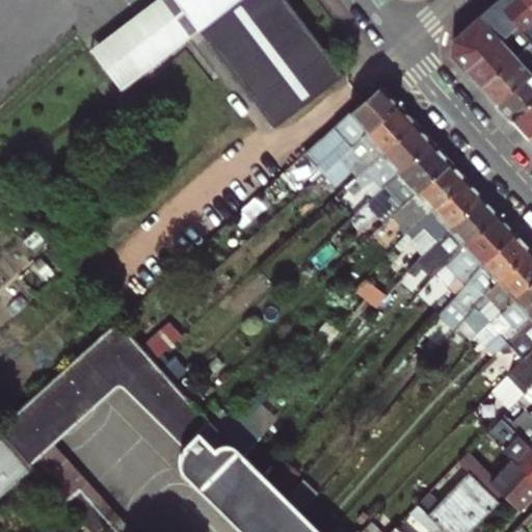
[(198,31),(175,0),(158,0),(89,54),(121,92),(198,31)]
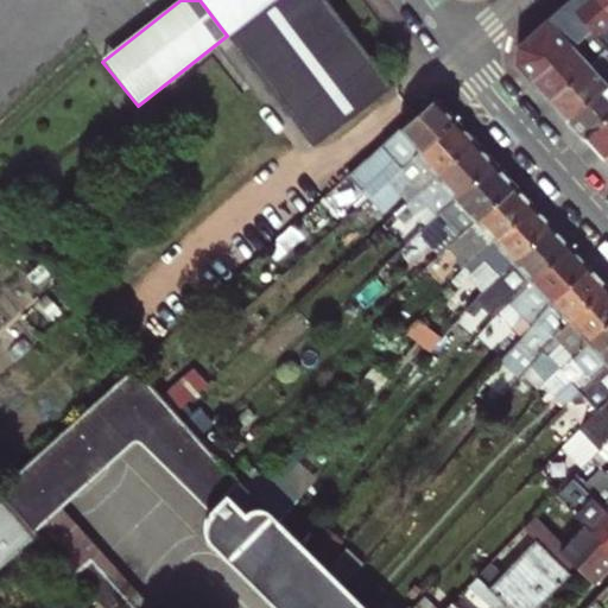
[(341,17),(328,0),(200,0),(227,36),(314,149),(393,87),(341,17)]
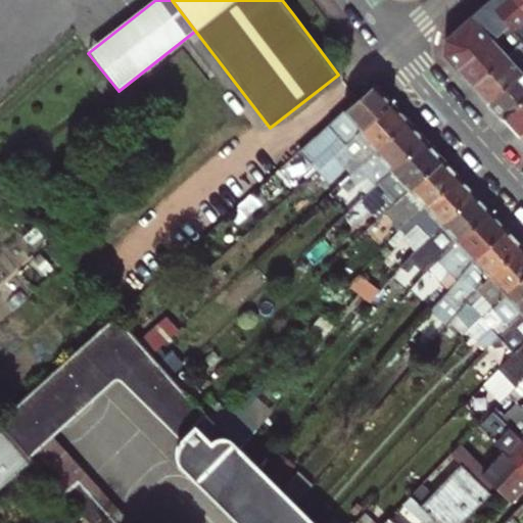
[(503,28),(509,21),(489,0),(488,0),(473,13),(487,30),(497,21),(503,28)]
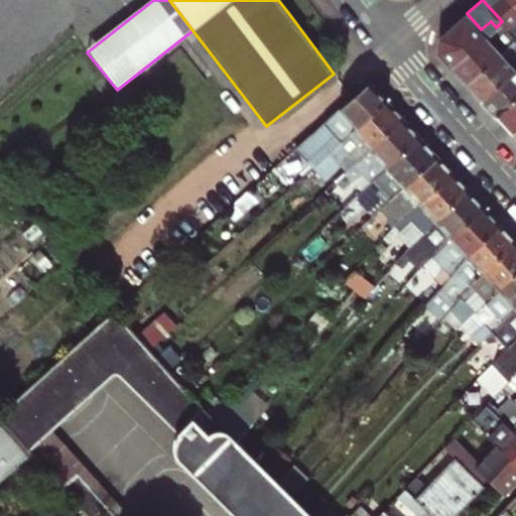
[(515,5),(511,0),(483,0),(502,21),(515,36),(515,5)]
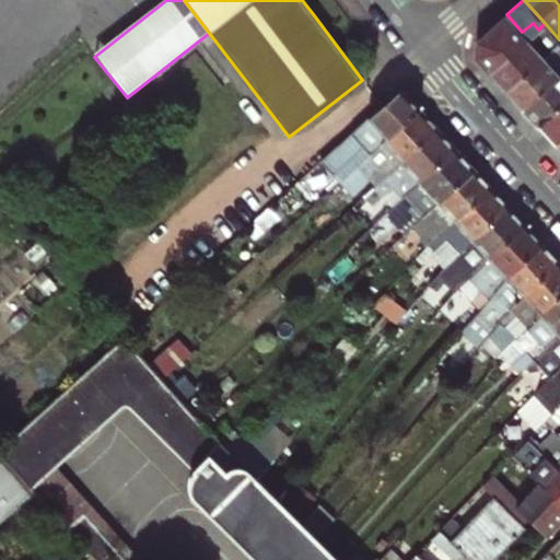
[(477,58),(490,72),(527,38),(522,32),(506,14),(477,41),(477,58)]
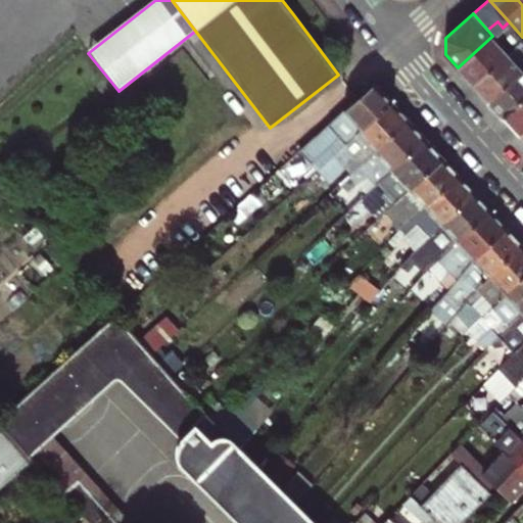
[(503,28),(492,36),(458,67),(472,84),(522,38),(522,37),(509,21),(503,28)]
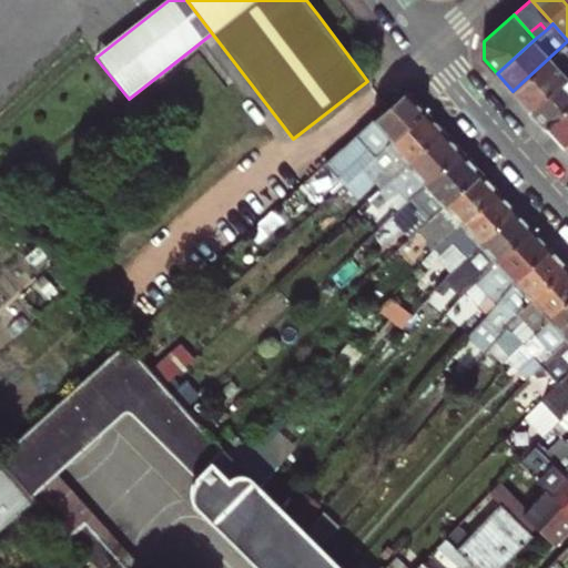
[(567,72),(564,68),(567,62),(567,41),(513,91),(530,110),(567,75),(567,72)]
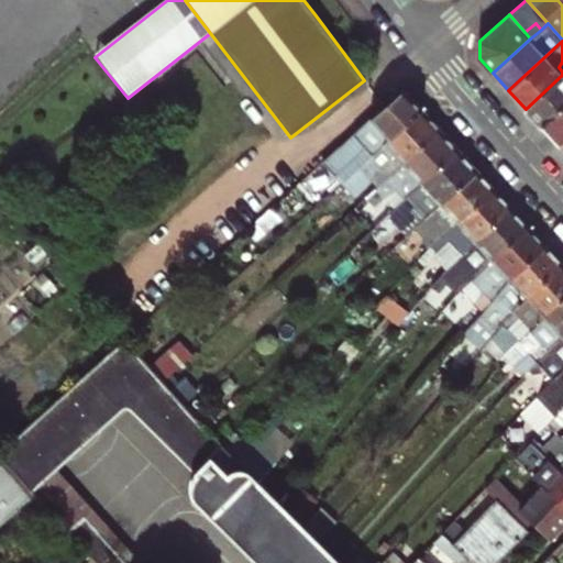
[(562,75),(526,109),(540,125),(562,105),(562,75)]
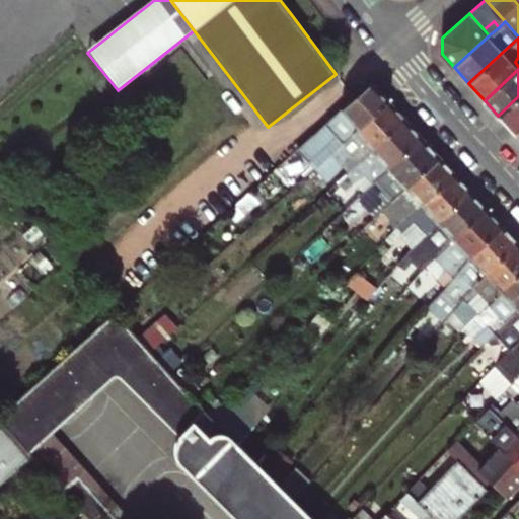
[(307,159),(313,166),(388,100),(371,81),(276,166),(287,177),(307,159)]
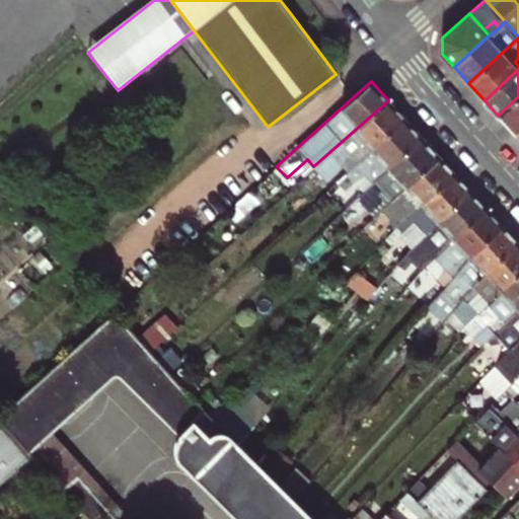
[(518,96),(498,116),(513,133),(518,128),(518,96)]
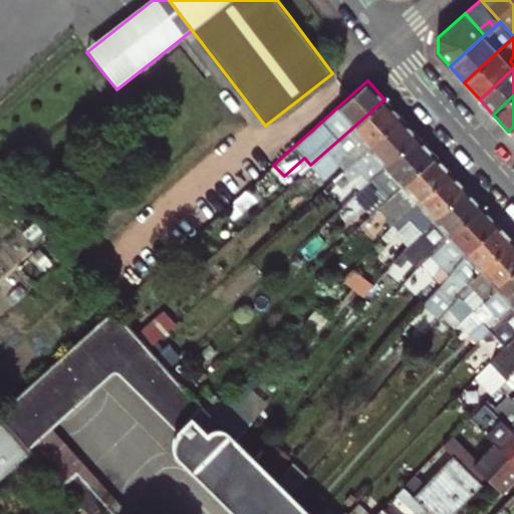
[(384,99),(310,165),(322,178),(362,143),(367,150),(402,119),(384,99)]
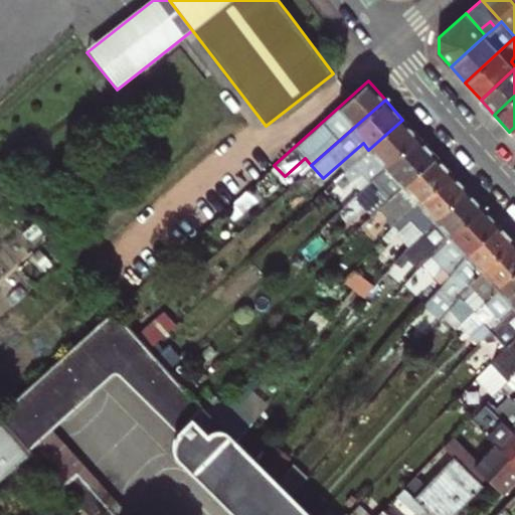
[(418,137),(402,120),(368,150),(385,167),(418,137)]
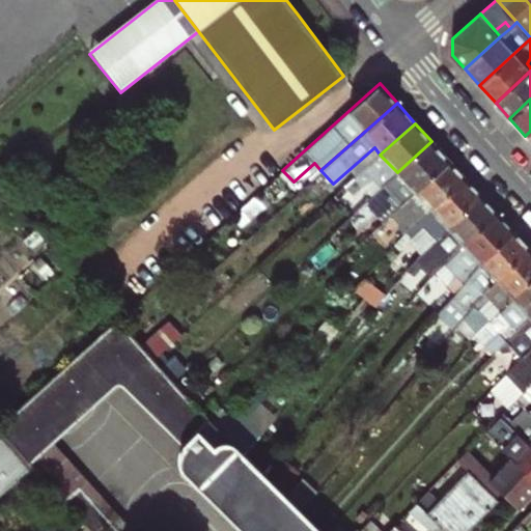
[(431,141),(397,172),(374,193),(392,213),(449,161),(431,141)]
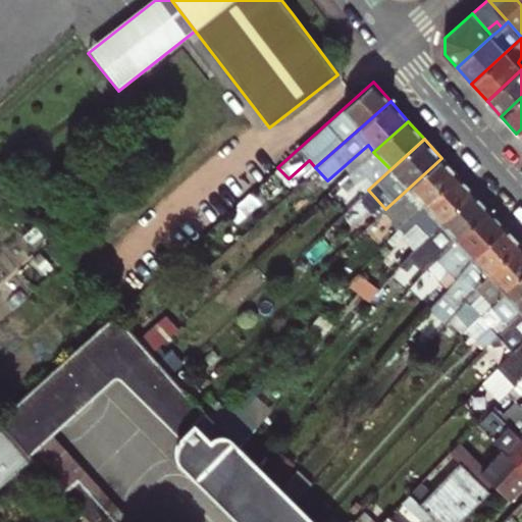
[(352,171),(373,152),(368,145),(327,180),(333,188),(352,171)]
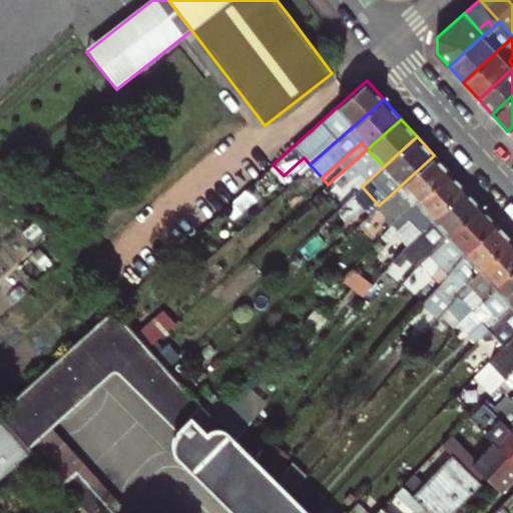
[(395,223),(416,203),(450,172),(434,155),(379,205),(395,223)]
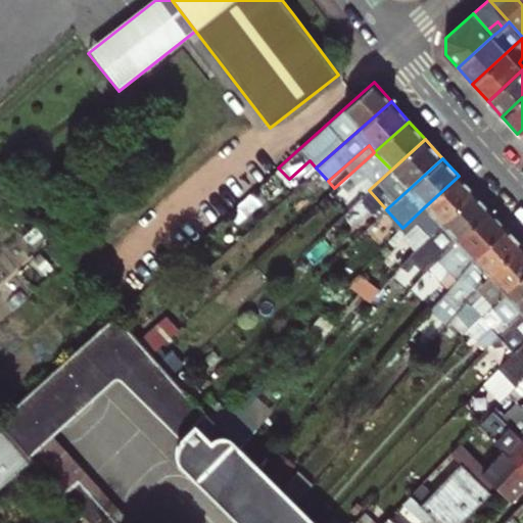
[(369,190),(352,172),(334,188),(350,206),(363,195),(369,190)]
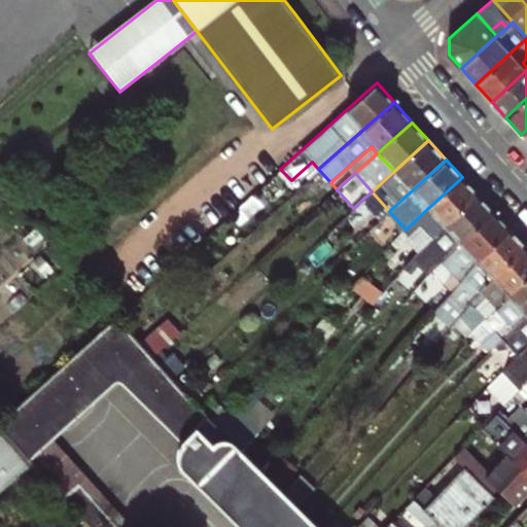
[(462,177),(427,209),(440,222),(417,243),(422,247),(430,239),(478,196),(462,177)]
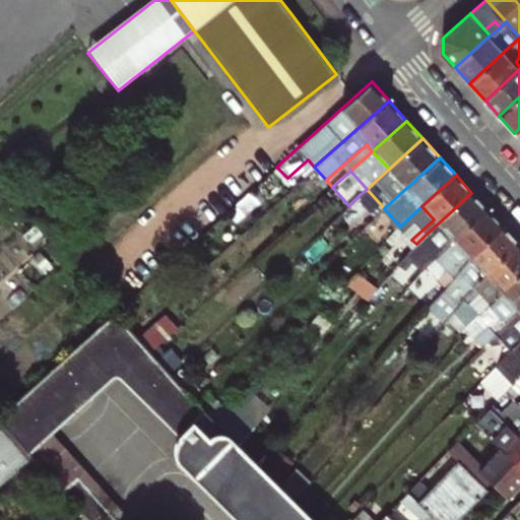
[(488,211),(471,193),(425,236),(434,247),(413,265),(420,274),(428,266),(488,211)]
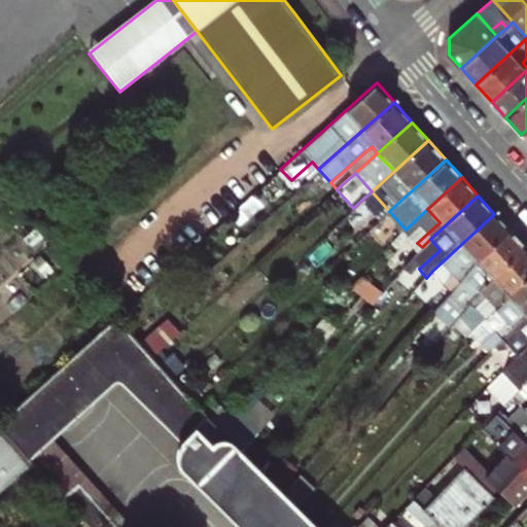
[(374,205),(365,197),(353,208),(348,212),(356,221),(374,205)]
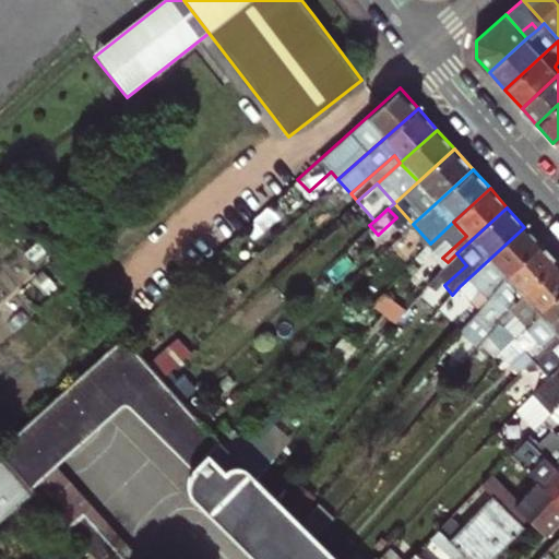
[(504,277),(540,245),(524,227),(460,286),(479,309),(492,293),(504,277)]
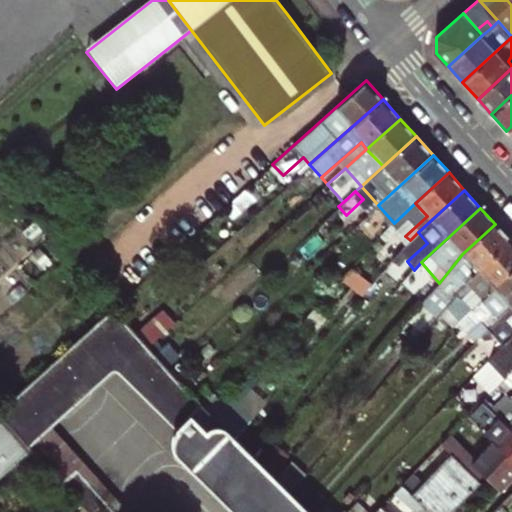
[(460,278),(465,284),(473,273),(510,241),(495,224),(462,254),(473,267),(460,278)]
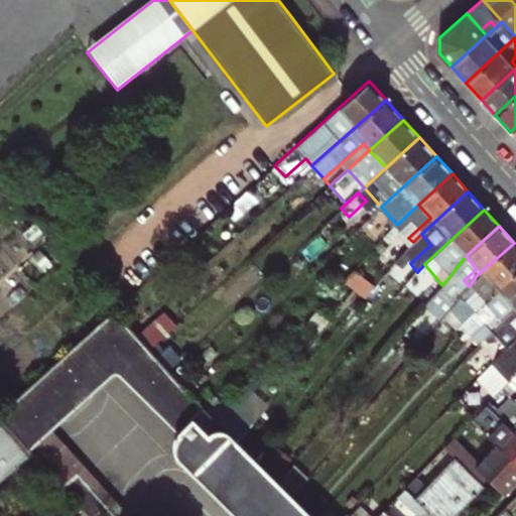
[(496,290),(515,270),(515,245),(514,243),(477,275),(469,286),(477,295),(464,309),(469,315),(483,302),(496,290)]
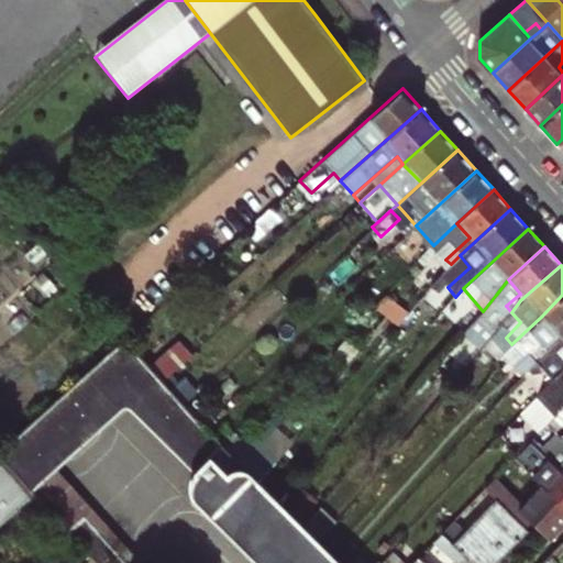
[(496,295),(483,311),(498,329),(511,312),(506,306),(496,295)]
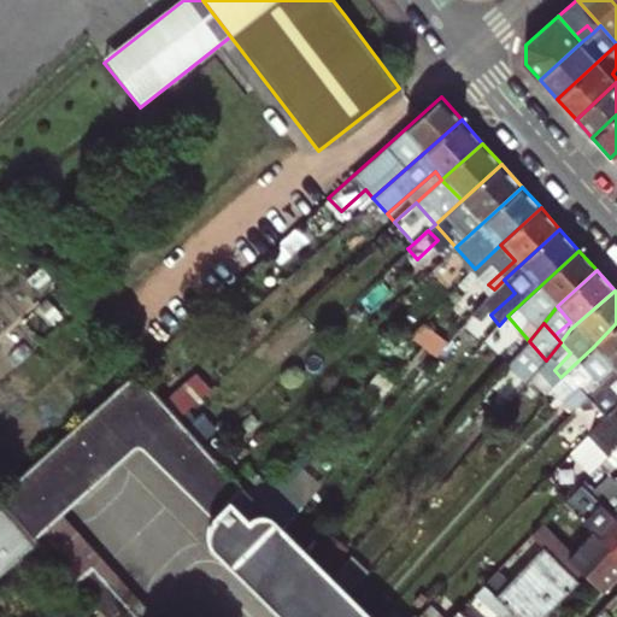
[(586,393),(601,378),(616,363),(616,323),(593,347),(604,359),(588,375),(577,385),(586,393)]
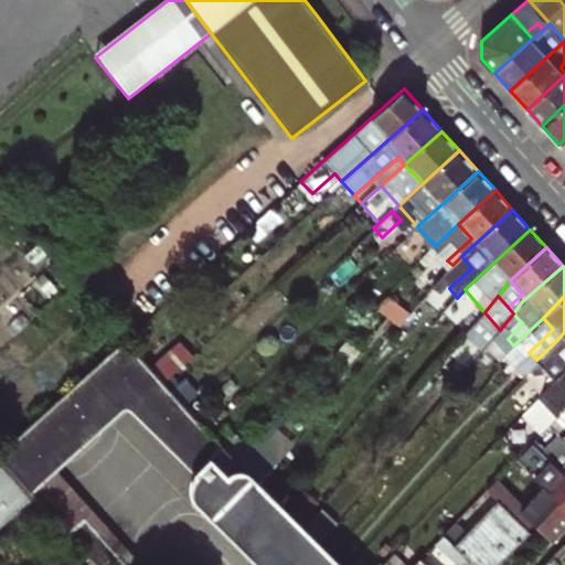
[(543,318),(529,331),(539,343),(553,329),(543,318)]
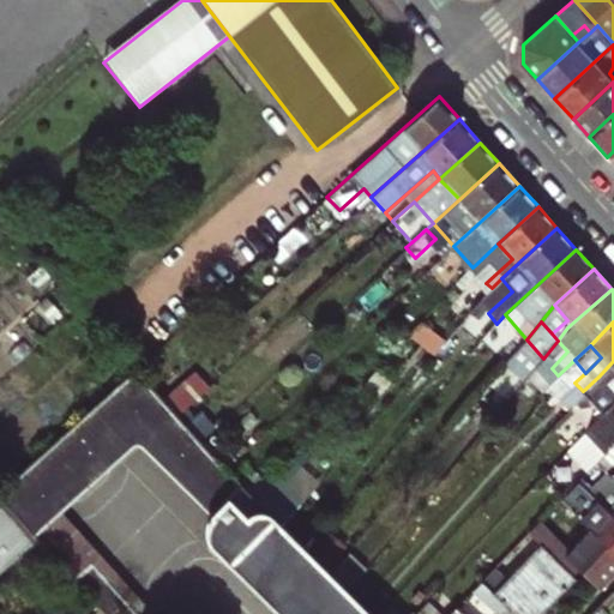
[(613,361),(599,377),(608,387),(613,380),(613,361)]
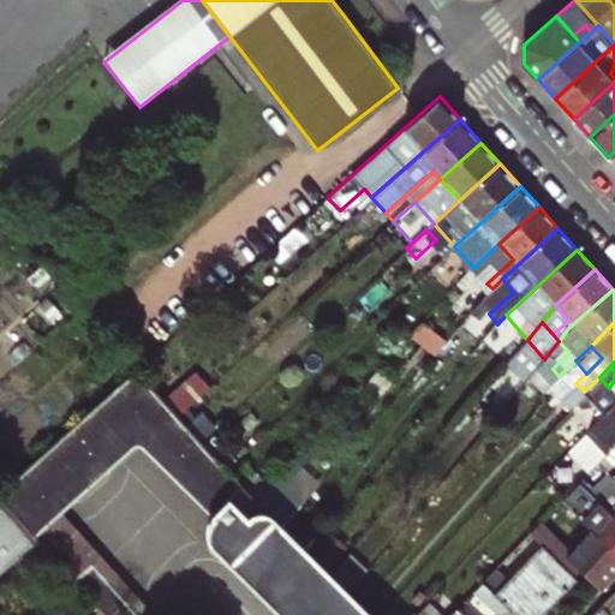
[(239,488),(222,469),(201,443),(177,416),(163,400),(135,369),(0,490),(0,505),(40,550),(125,466),(208,547),(206,536),(206,526),(208,519),(212,514),(239,488)]
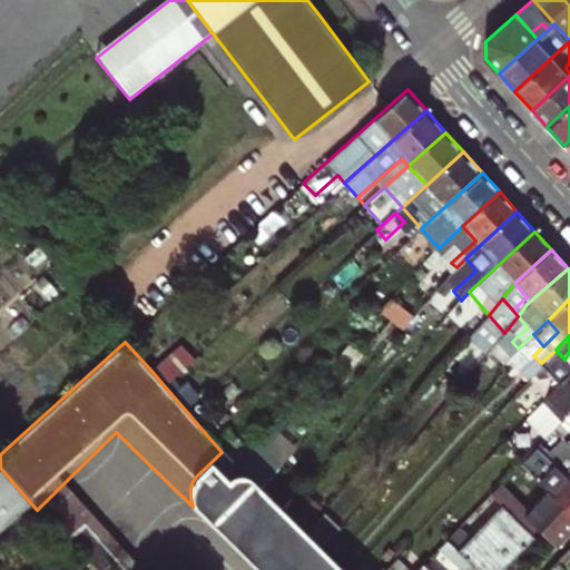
[(179,345),(151,371),(164,385),(192,360),(179,345)]
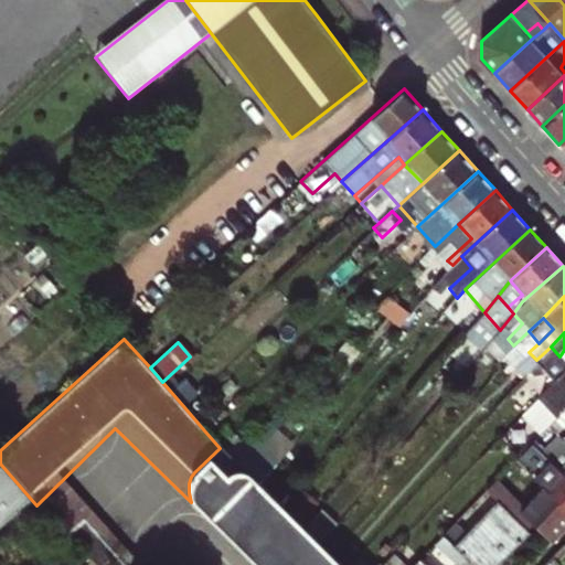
[(564,372),(552,386),(558,393),(542,409),(554,419),(564,408),(564,372)]
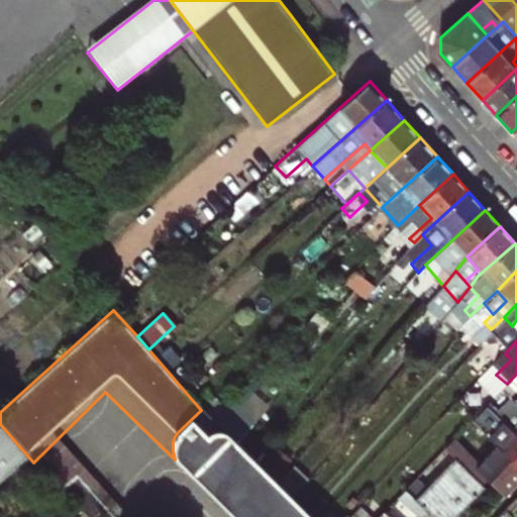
[(511,359),(505,353),(491,370),(496,375),(511,359)]
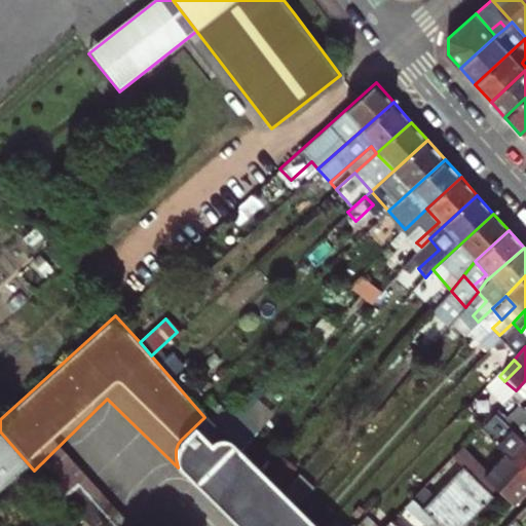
[(525,380),(516,390),(525,399),(525,407),(522,411),(525,415),(525,380)]
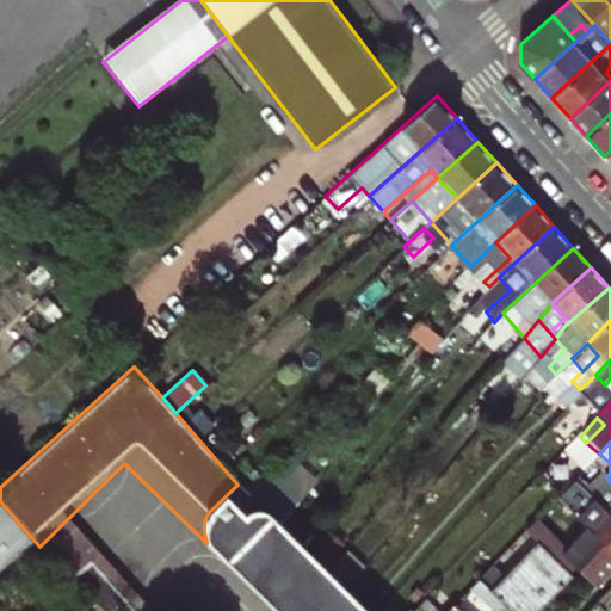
[(610,516),(604,510),(574,482),(562,494),(582,513),(574,520),(585,530),(610,554),(610,516)]
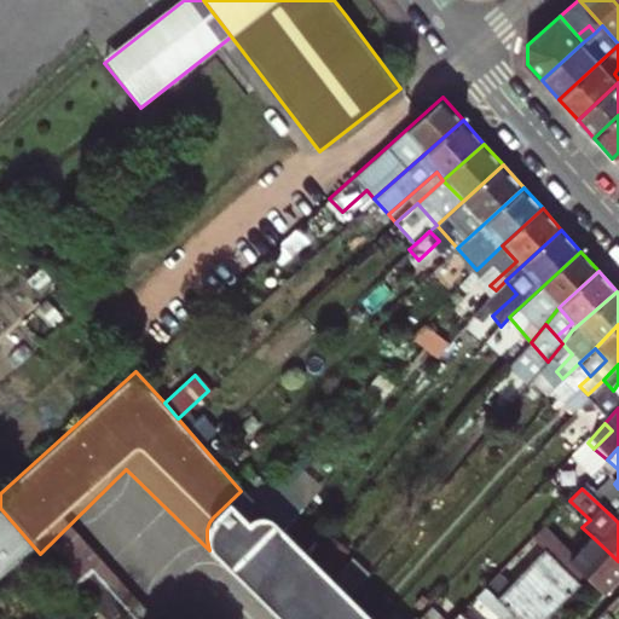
[(370,618),(339,588),(311,560),(241,491),(213,518),(209,522),(207,530),(207,539),(209,550),(279,618),(370,618)]
